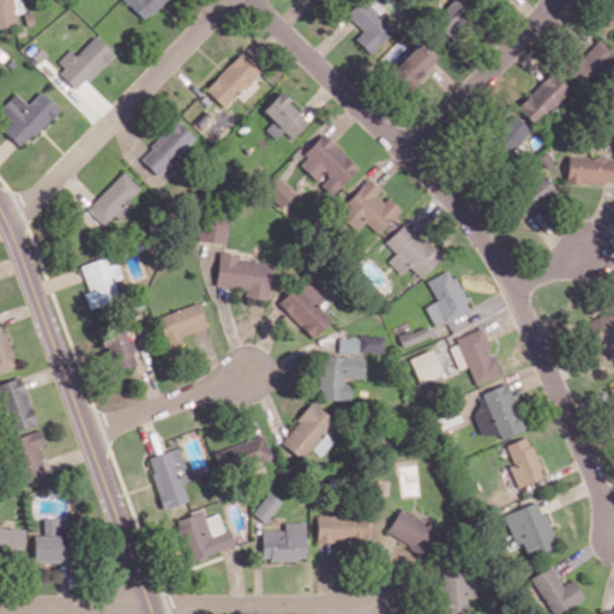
[(0,0),(0,25),(16,24),(11,0),(0,0)]
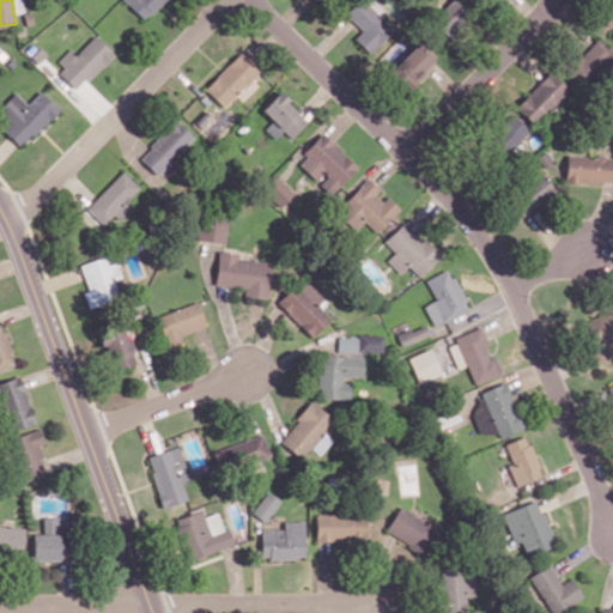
[(122,0),(144,20),(163,0),(122,0)]
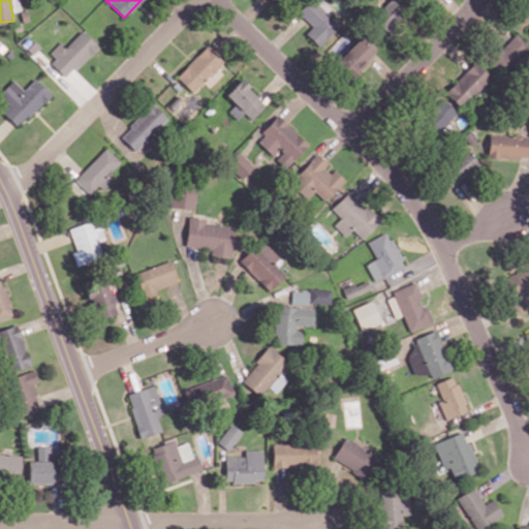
[(304,32),(318,45),(338,26),(311,0),(308,0),(297,11),(311,26),(304,32)]
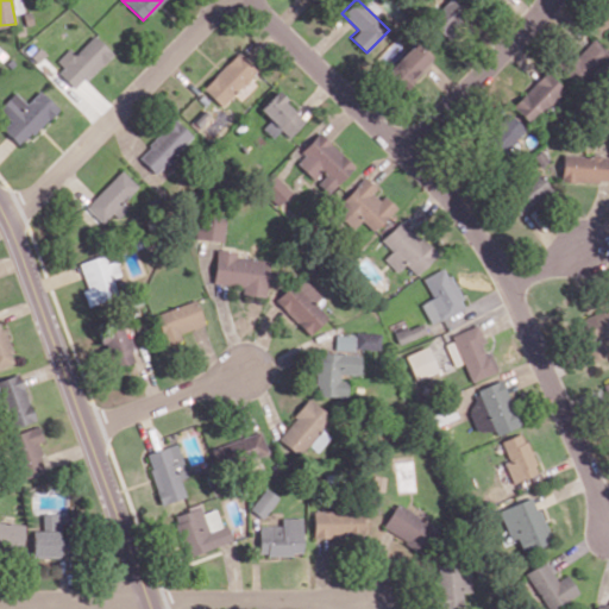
[(470,12),(456,0),(446,0),(428,22),(447,38),(470,12)]
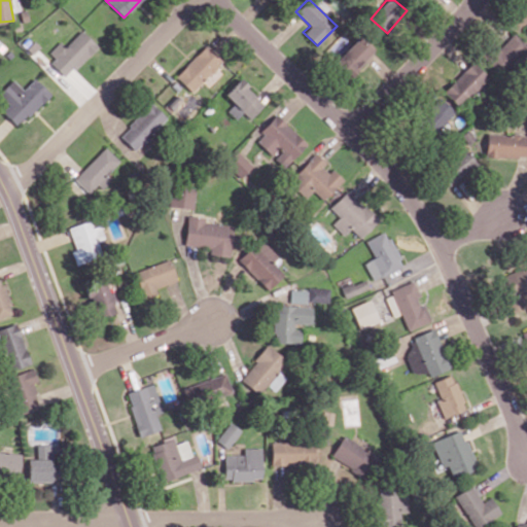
[(65,46),(59,41),(45,56),(67,76),(96,45),(80,30),(65,46)]
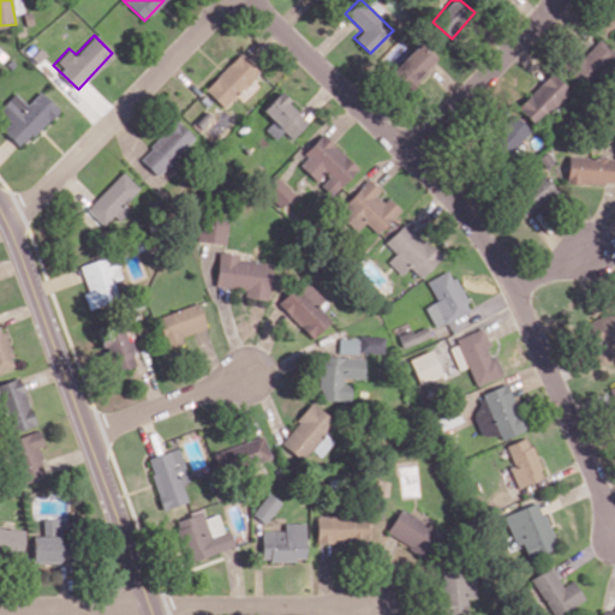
[(583,55),(579,51),(567,63),(587,83),(614,57),(614,54),(599,39),(583,55)]
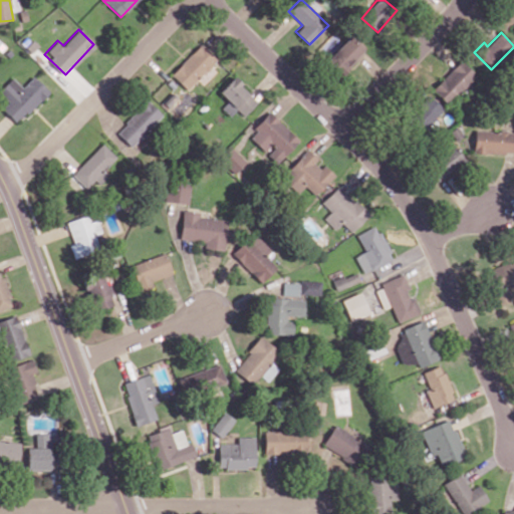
[(340,74),(363,50),(348,36),(325,60),(340,74)]
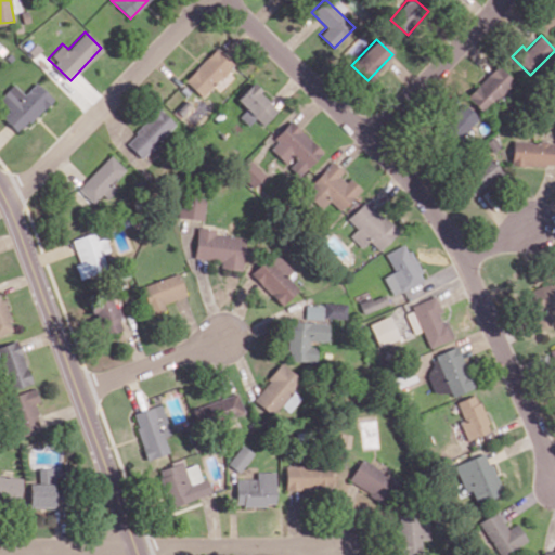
[(234,63),(217,47),(184,80),(202,97),(234,63)]
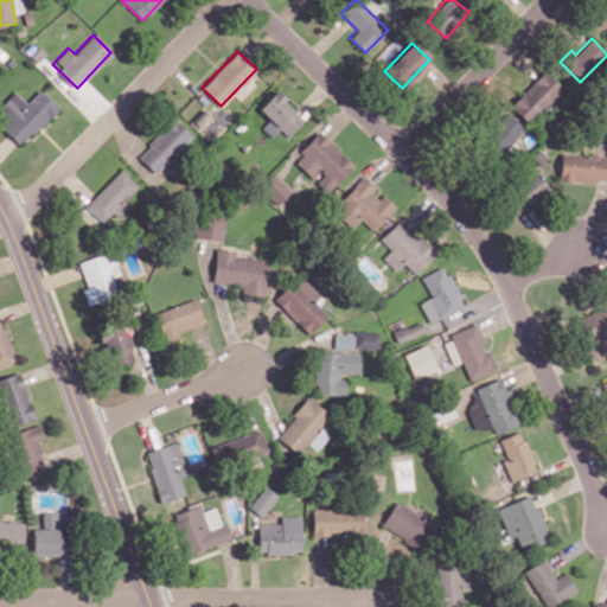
[(525,122),(561,88),(545,71),(509,104),(525,122)]
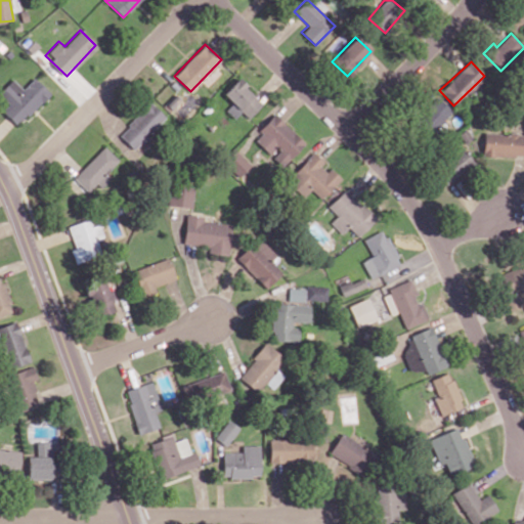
[(2,111),(18,126),(49,92),(34,77),(23,89),(12,79),(0,91),(0,94),(8,103),(2,111)]
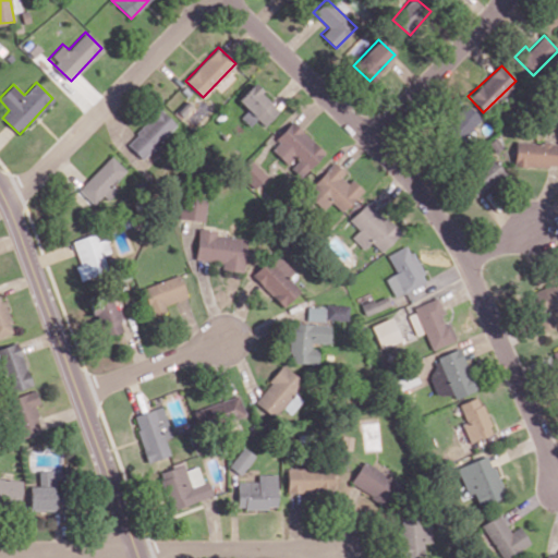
[(257,119),(265,125),(280,109),(253,84),(238,100),(247,109),(240,117),(251,126),(257,119)]
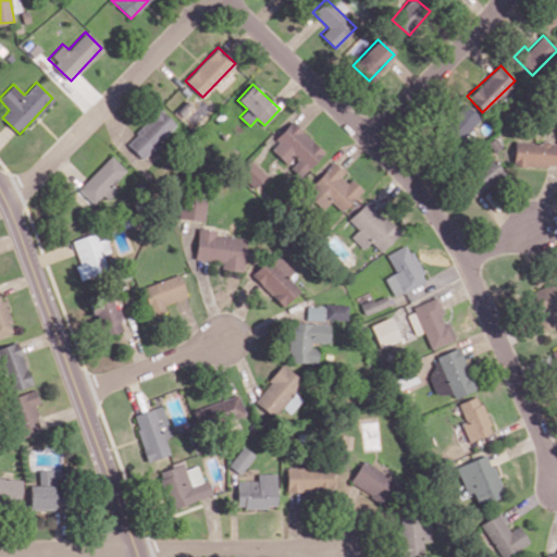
[(480,118),(463,102),(441,125),(458,141),(480,118)]
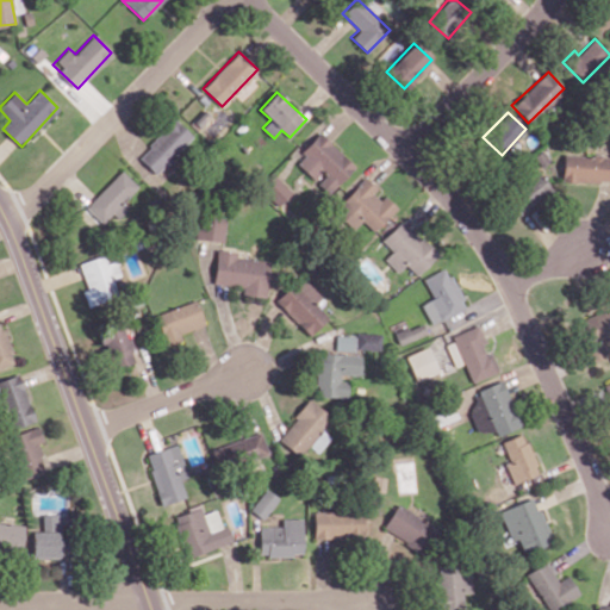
[(138,157),(157,174),(193,136),(174,118),(138,157)]
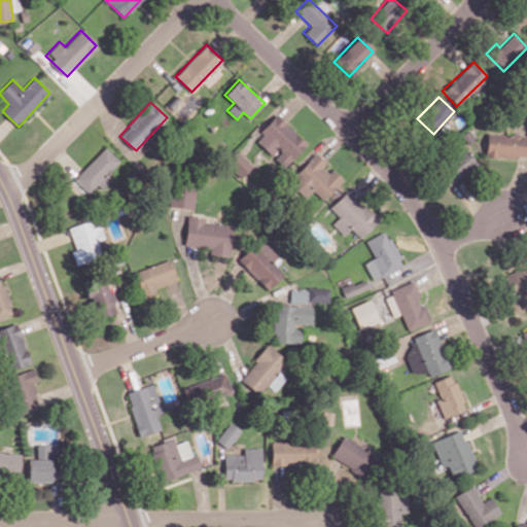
[(254,139),(274,156),(273,157),(284,168),(307,143),(277,115),(254,139)]
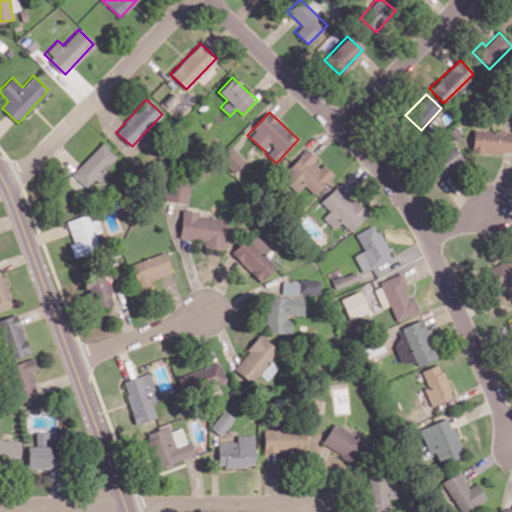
[(471,152),(511,152),(511,131),(472,130),(471,152)]
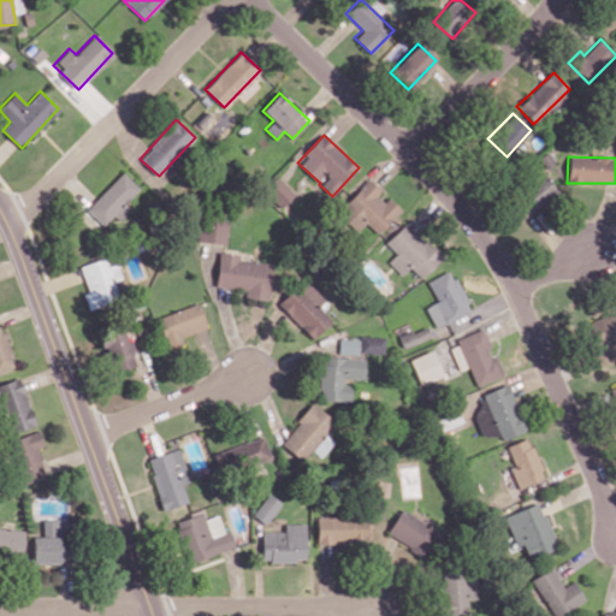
[(87,209),(104,225),(140,188),(123,172),(87,209)]
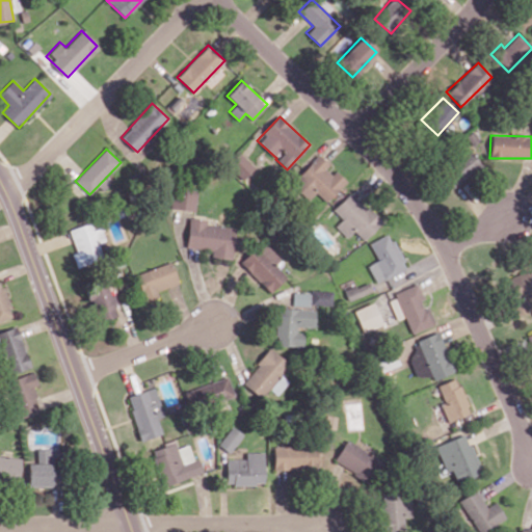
[(255,167),(240,152),(227,164),(241,180),(255,167)]
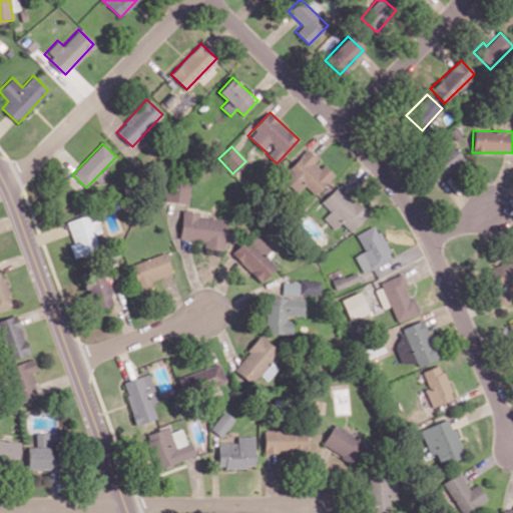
[(463,161),(453,147),(426,166),(436,180),(463,161)]
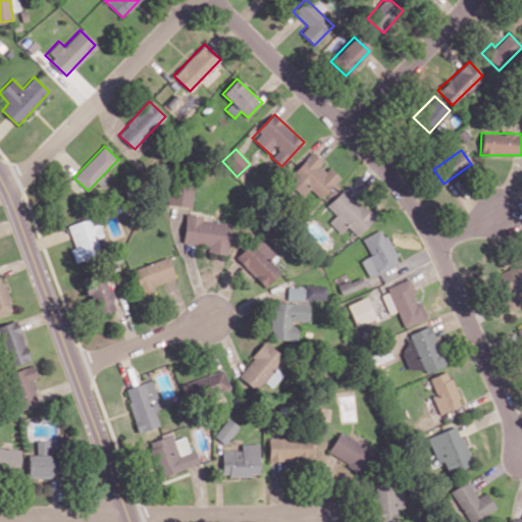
[(338,179),(321,162),(322,161),(313,151),(285,179),(302,197),(310,189),(320,198),(338,179)]
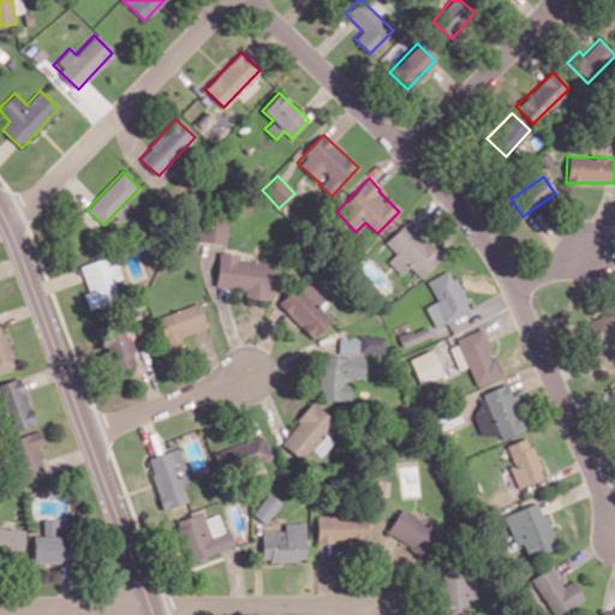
[(228,218),(199,216),(197,242),(226,243),(228,218)]
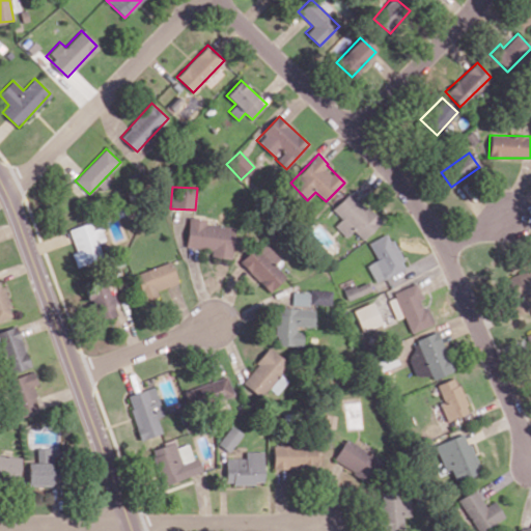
[(332,208),(341,219),(334,225),(345,238),(354,229),(363,240),(381,223),(351,191),(332,208)]
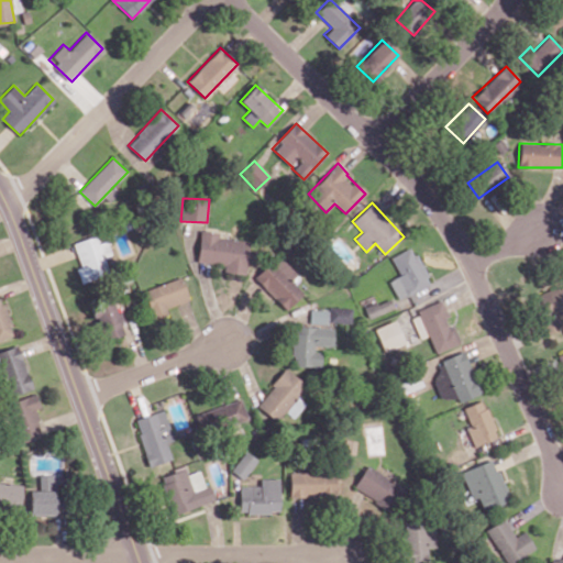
[(223,272),(247,275),(252,241),(218,236),(219,232),(200,230),(196,261),(224,264),(223,272)]
